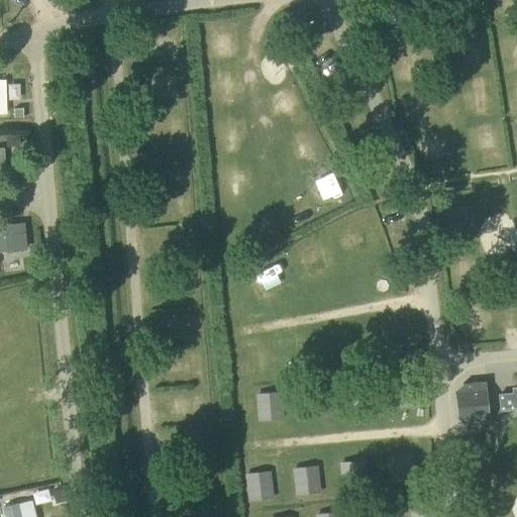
[(147,97),(170,98),(171,73),(147,72),(147,97)]
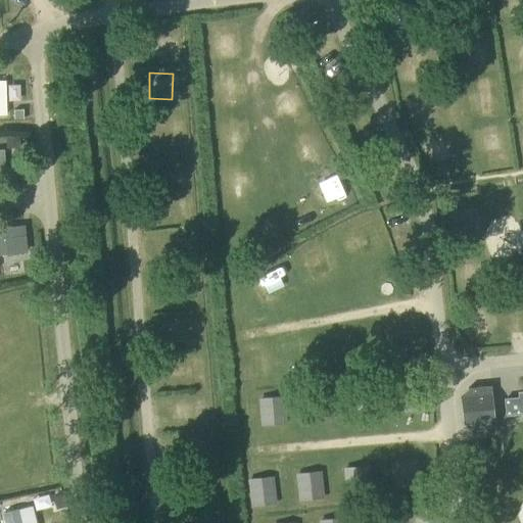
[(429,173),(463,161),(458,148),(443,153),(439,141),(420,147),(429,173)]
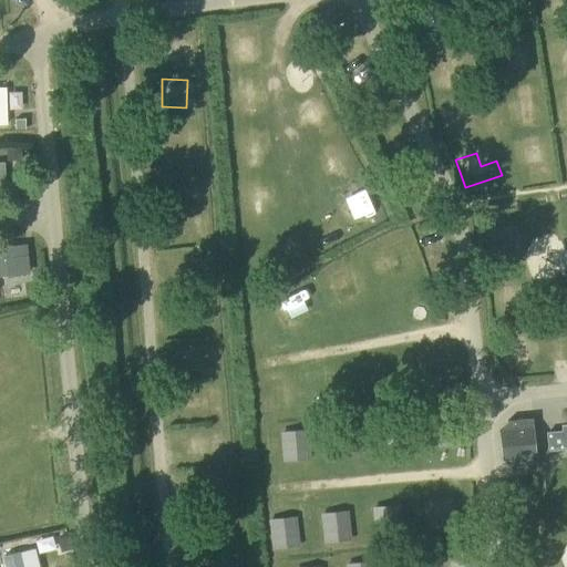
[(526,213),(497,214),(498,235),(527,234),(526,213)]
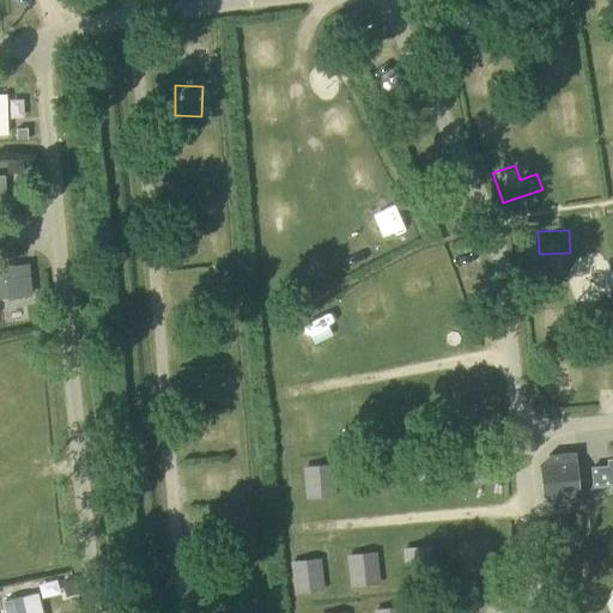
[(0,265),(0,297),(30,295),(26,262),(0,265)]
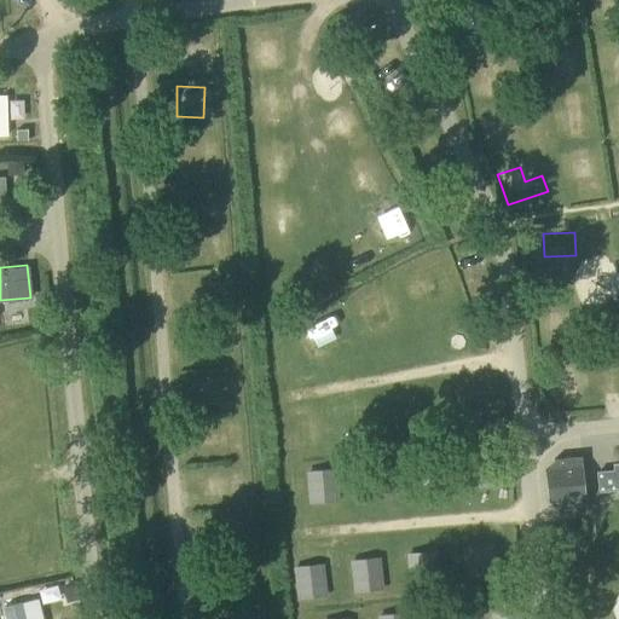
[(304,360),(334,346),(318,316),(289,329),(304,360)]
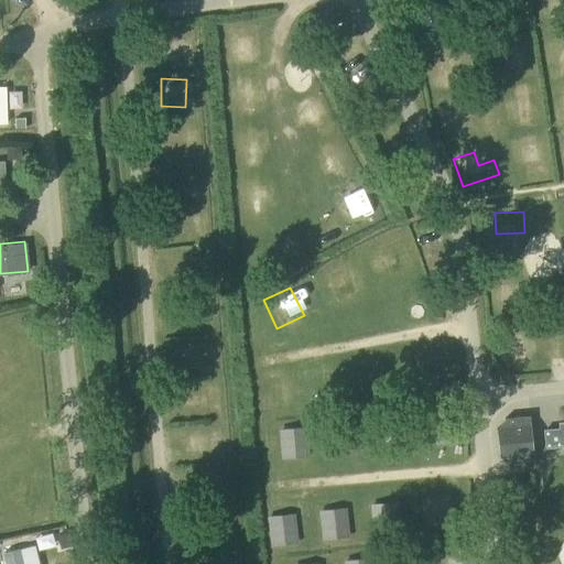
[(534,465),(530,416),(506,419),(497,430),(500,458),(510,467),(534,465)]
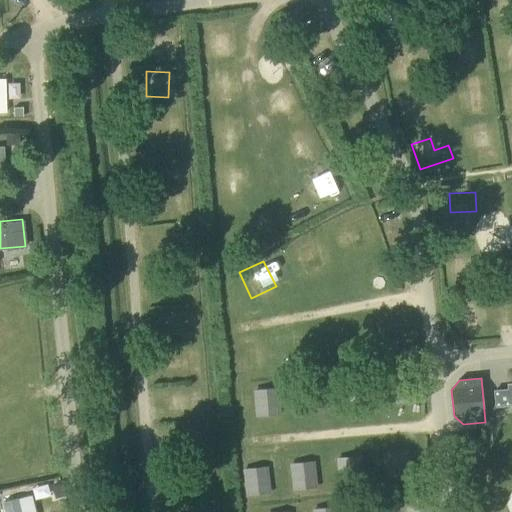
[(511,388),(507,389),(494,390),(495,407),(511,405),(511,388)]
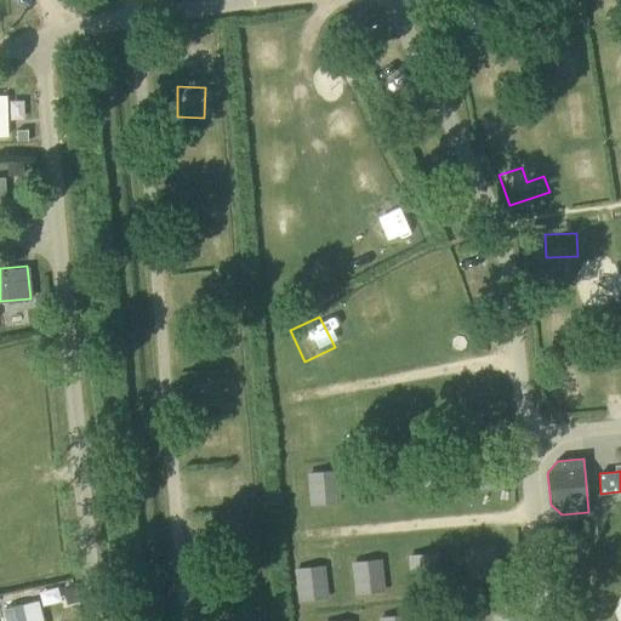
[(329,501),(326,472),(303,474),(307,503),(329,501)]
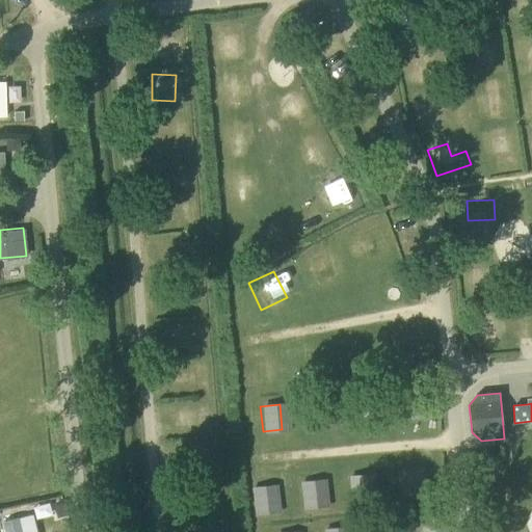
[(325,478),(299,479),(300,508),(327,507),(325,478)]
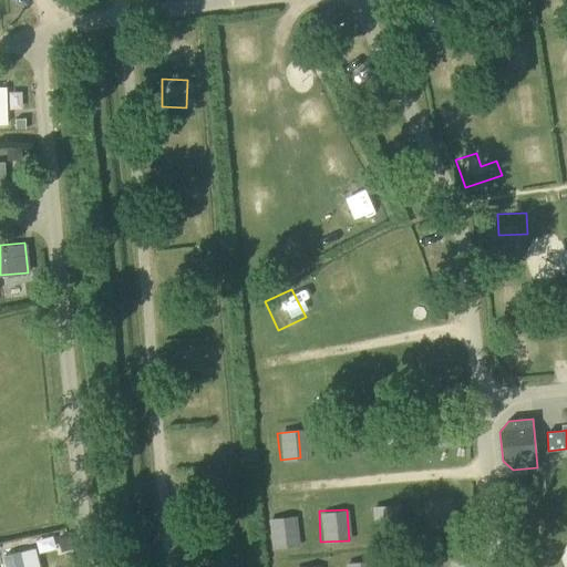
[(294,514),(266,518),(270,548),(298,544),(294,514)]
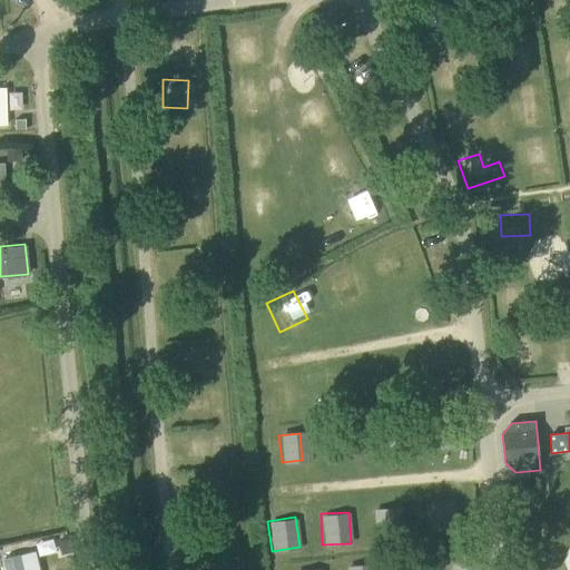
[(64,569),(60,549),(29,556),(32,569),(64,569)]
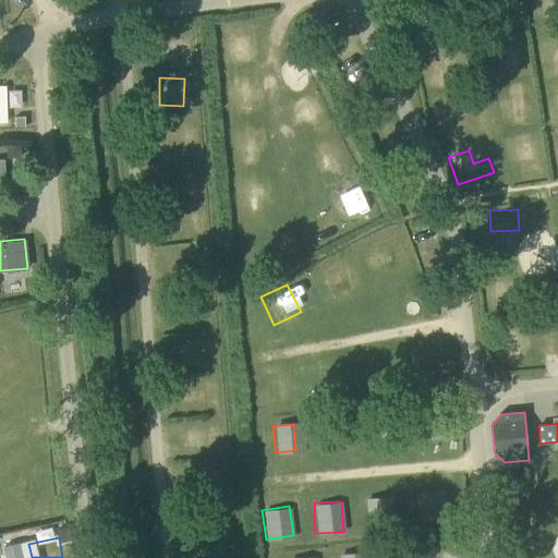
[(23,557),(21,548),(0,554),(0,557),(23,557)]
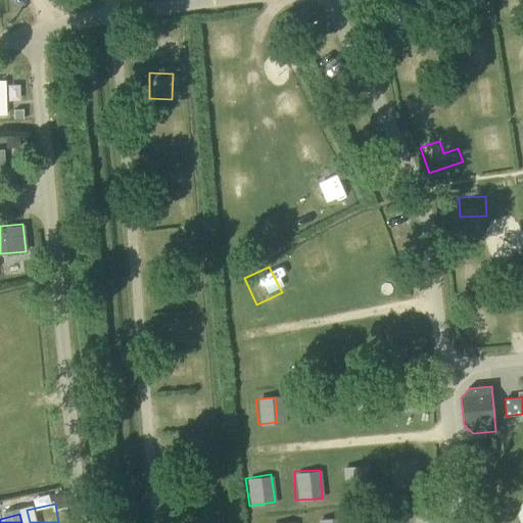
[(195,516),(195,522),(219,522),(219,514),(195,516)]
